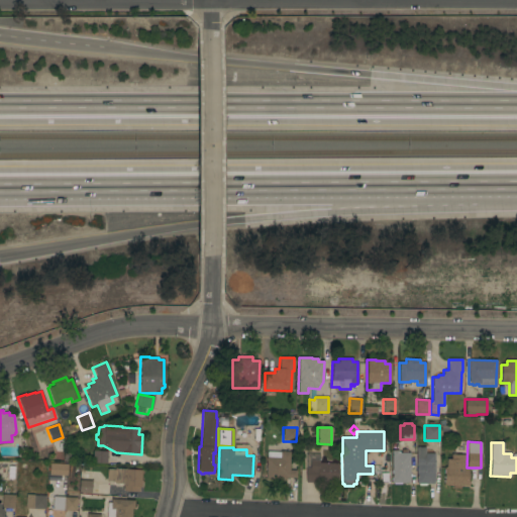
[(416,447),(425,447),(425,450),(426,450),(426,453),(434,453),(434,482),(433,482),(433,484),(426,484),(426,485),(418,485),(418,484),(416,484),(416,447)]
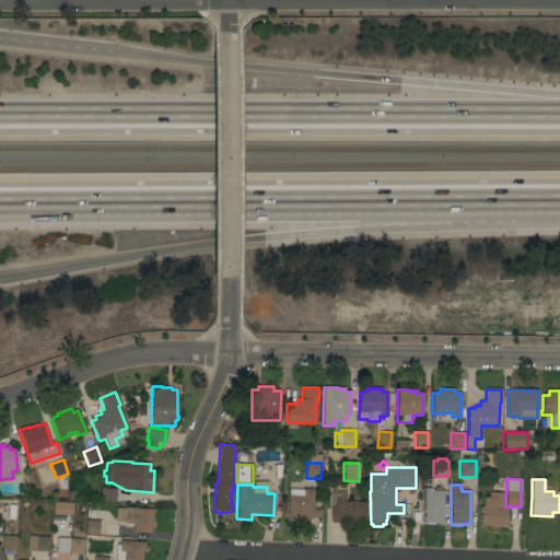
[(115,502),(100,501),(101,488),(116,489),(115,502)]
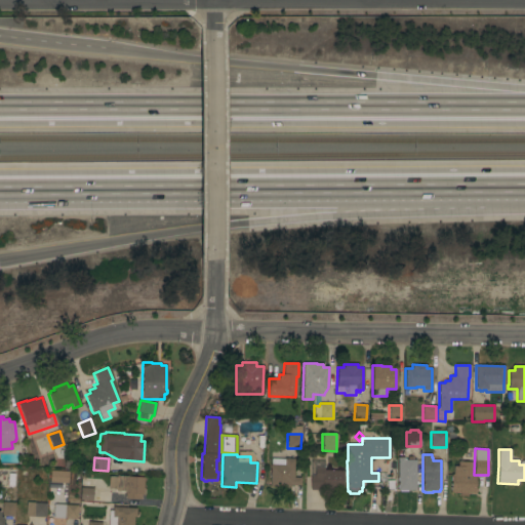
[(415,488),(414,488),(414,490),(407,490),(407,491),(399,492),(399,490),(398,490),(398,488),(397,488),(397,485),(398,485),(398,481),(397,481),(397,478),(398,478),(397,457),(404,457),(404,458),(406,458),(406,460),(415,460),(415,488)]
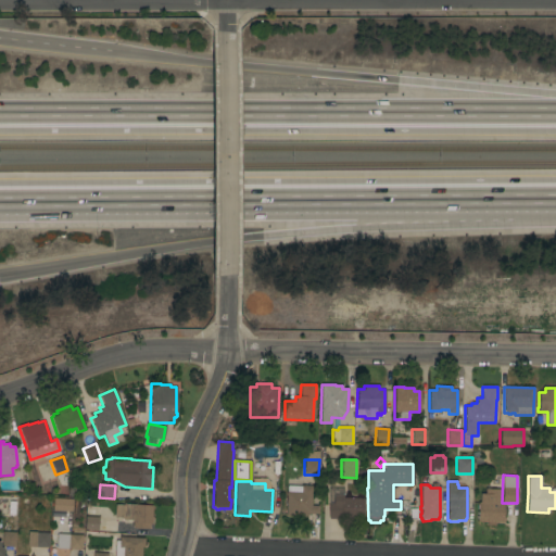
[(286,515),(286,492),(287,492),(287,485),(301,487),(301,485),(312,485),(311,505),(318,506),(318,514),(307,514),(307,516),(286,515)]
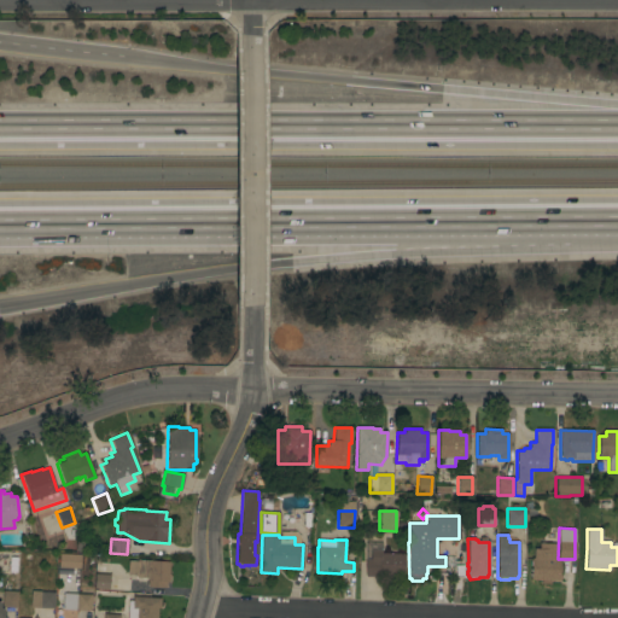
[(530,573),(530,572),(530,570),(530,566),(530,561),(531,558),(532,558),(534,549),(538,549),(538,543),(540,543),(540,542),(544,542),(544,543),(557,544),(555,559),(560,559),(559,582),(551,581),(551,584),(541,584),(541,581),(530,581),(530,573)]
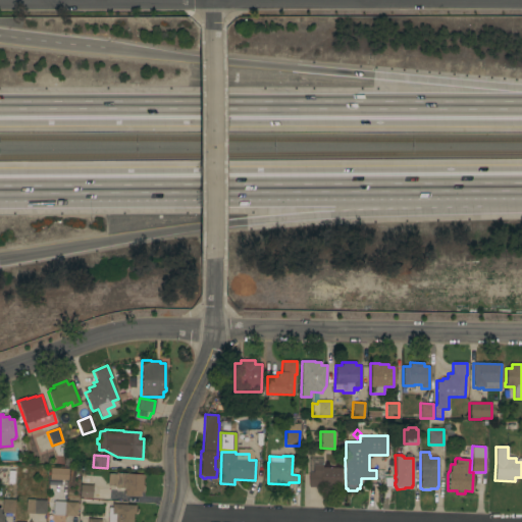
[(342,468),(341,487),(308,487),(309,462),(321,462),(321,467),(342,468)]
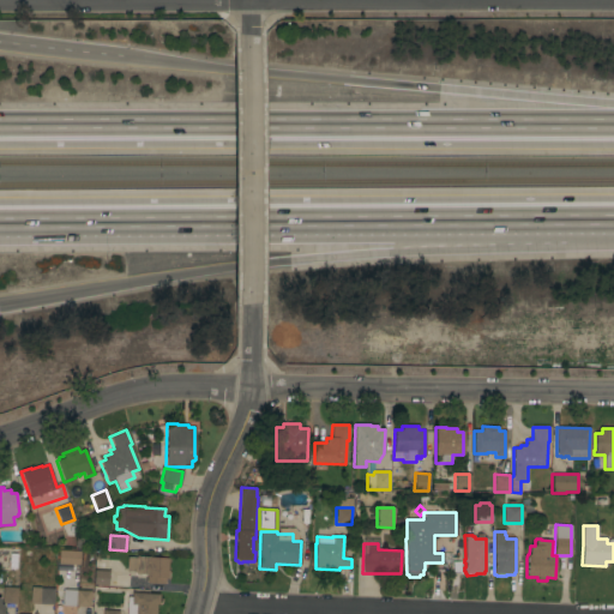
[(79,551),(58,549),(56,564),(78,565),(79,551)]
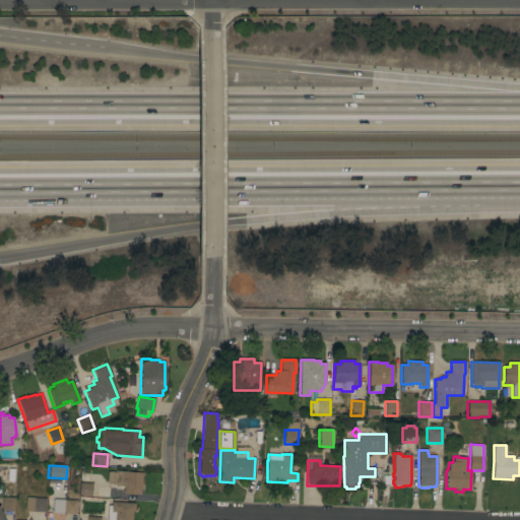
[(141,483),(142,483),(142,489),(141,489),(141,490),(140,490),(139,495),(123,494),(124,488),(114,486),(114,484),(107,483),(108,472),(116,472),(116,471),(142,473),(141,483)]
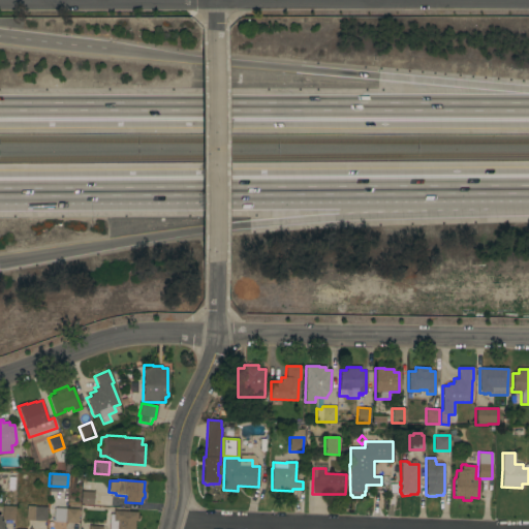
[(82,491),(82,485),(90,486),(89,492),(93,492),(93,504),(92,504),(92,505),(81,504),(81,503),(80,503),(81,491),(82,491)]
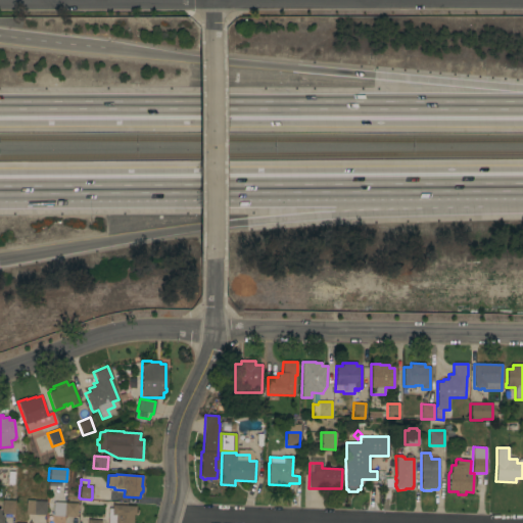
[(13,522),(6,522),(7,514),(1,514),(2,500),(14,501),(13,522)]
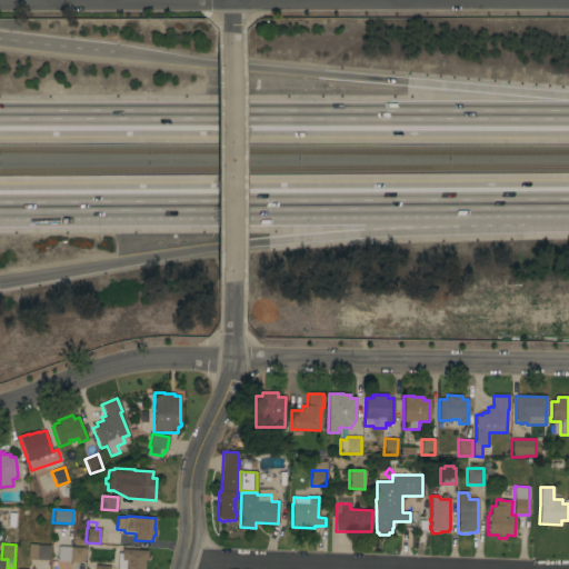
[(28,559),(28,543),(37,545),(50,546),(49,560),(28,559)]
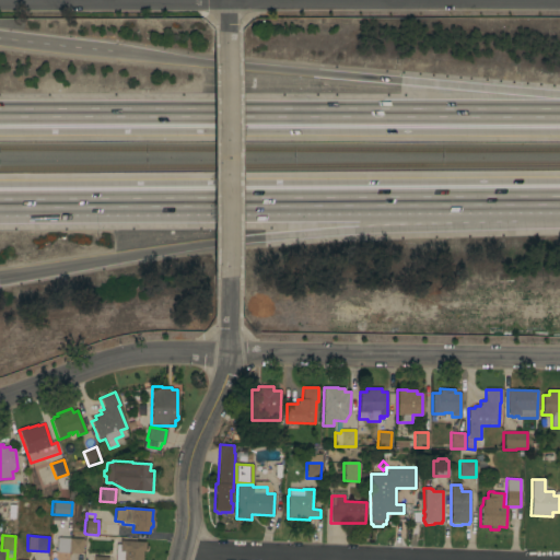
[(83,539),(82,553),(56,552),(57,537),(83,539)]
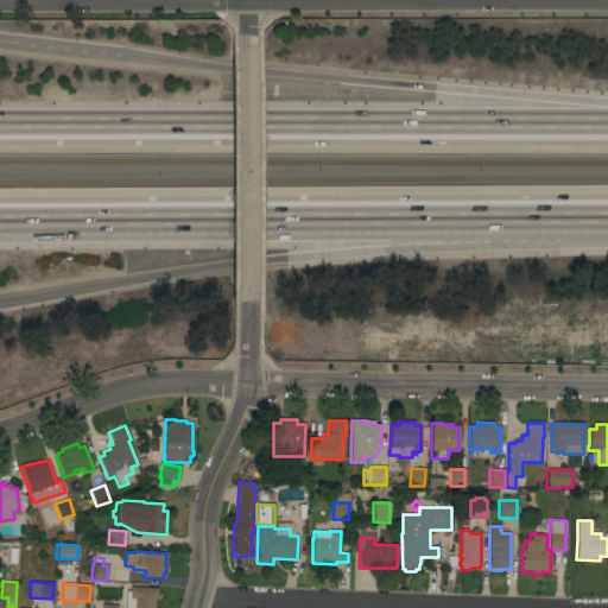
[(158,588),(157,599),(154,599),(153,607),(125,607),(126,591),(130,591),(131,587),(158,588)]
